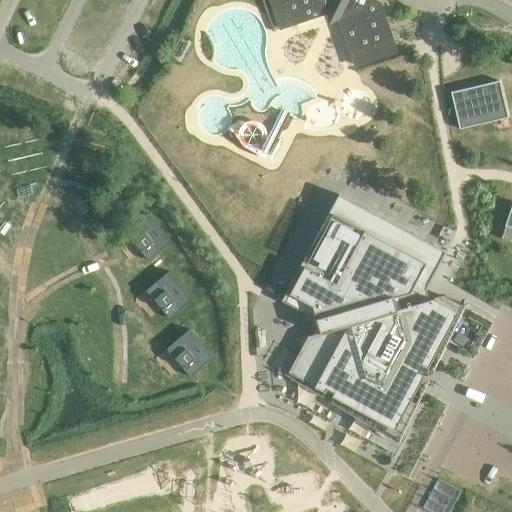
[(328,12),(333,0),(270,0),(280,28),(328,12)]
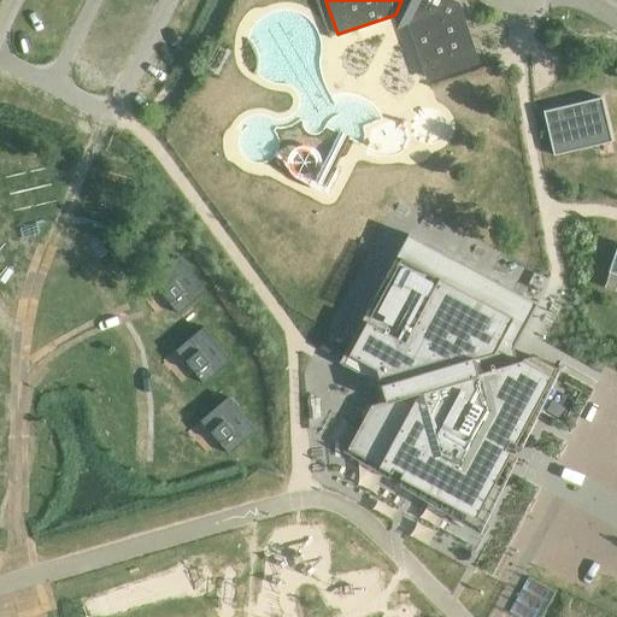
[(428,78),(477,62),(458,5),(448,0),(418,0),(409,21),(428,78)]
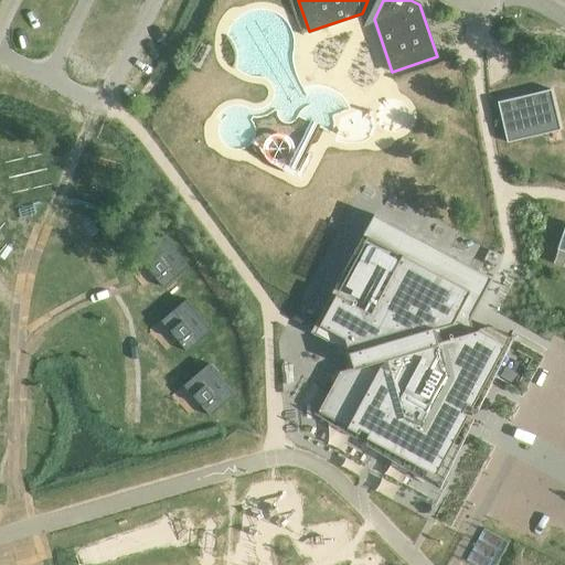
[(551,89),(497,102),(507,142),(508,142),(507,136),(557,124),(560,130),(561,129),(551,89)]
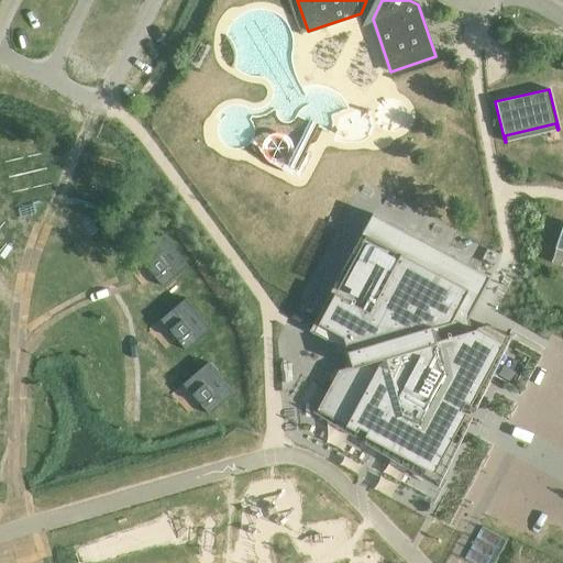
[(492,276),(372,212),(311,323),(308,331),(348,353),(352,365),(337,371),(315,410),(438,486),(472,416),(509,335),(488,324),(473,329),(470,317),(492,276)]
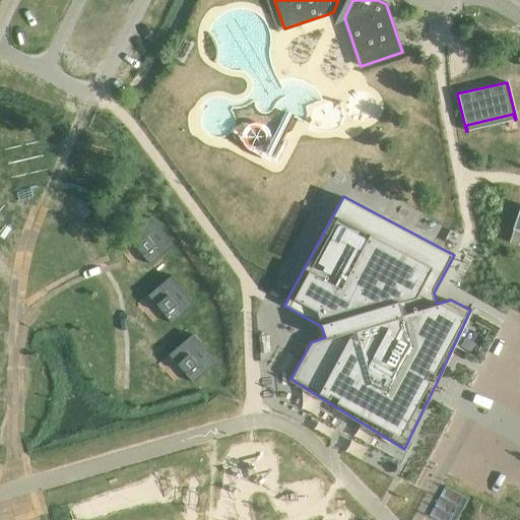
[(161,223),(123,246),(137,272),(176,251),(161,223)]
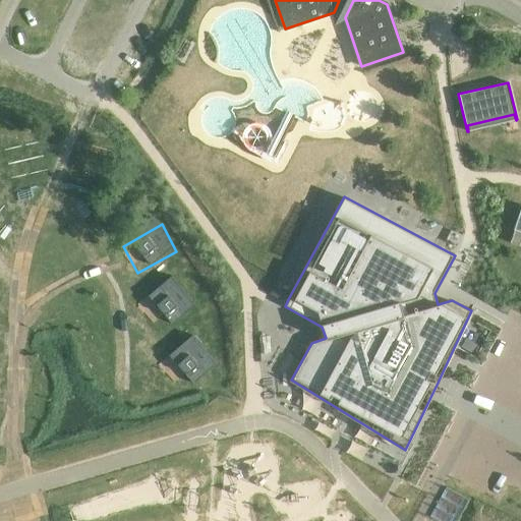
[(150,300),(154,332),(198,326),(193,296),(150,300)]
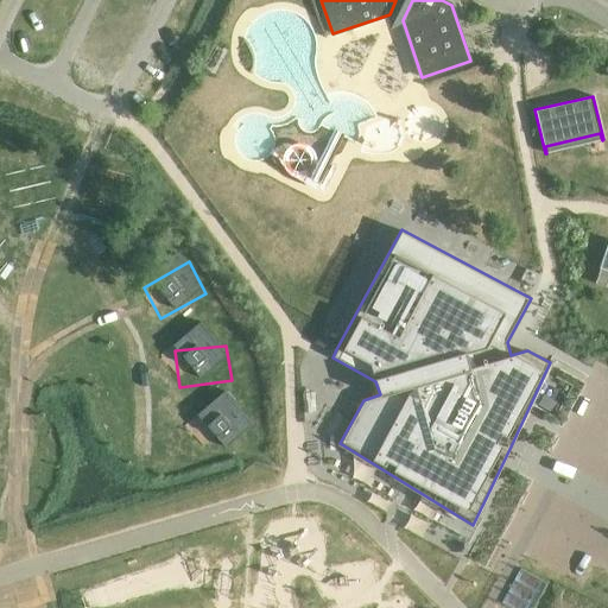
[(545,396),(538,406),(551,413),(557,403),(545,396)]
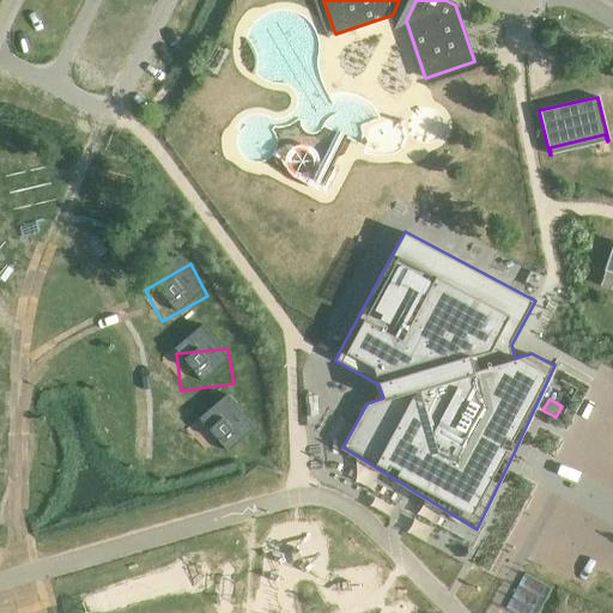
[(235,419),(184,419),(182,455),(234,457),(235,419)]
